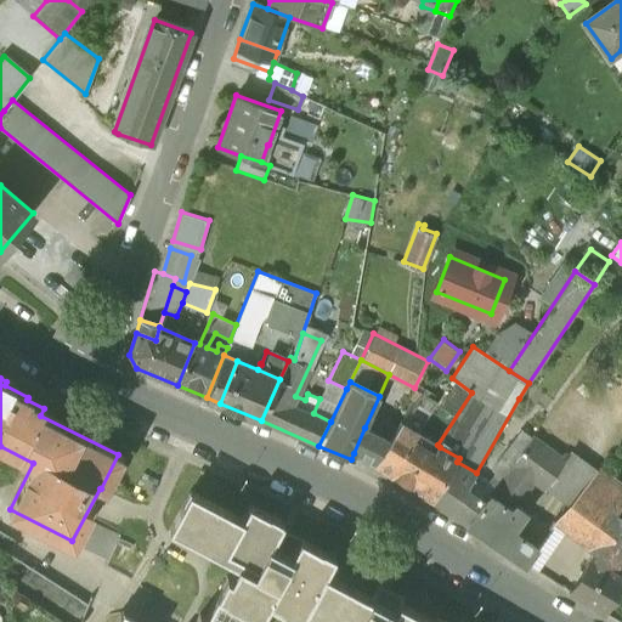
[(411,396),(416,400),(420,393),(416,389),(411,396)]
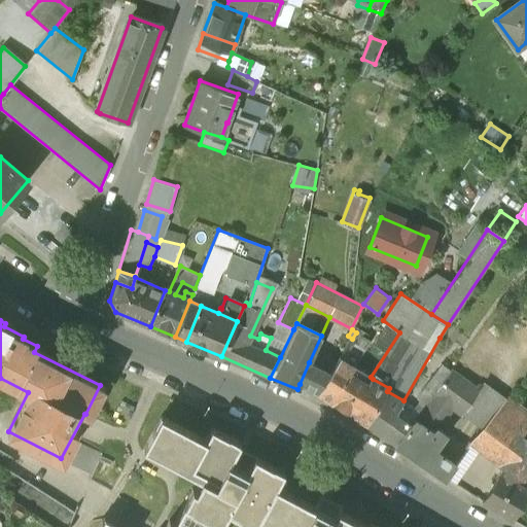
[(324,380),(316,393),(350,414),(373,379),(371,377),(352,365),(369,341),(356,332),(352,339),(324,380)]
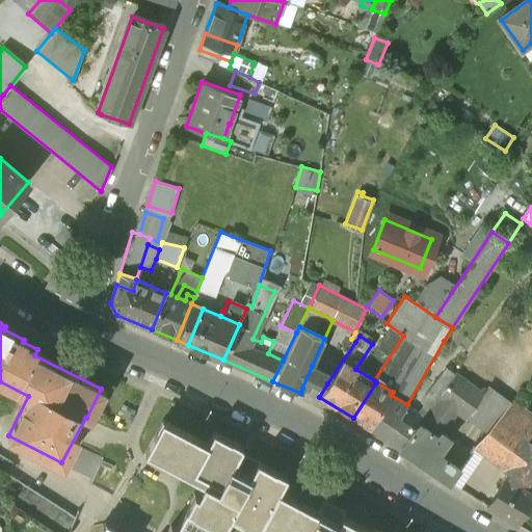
[(312,366),(302,388),(319,397),(327,383),(326,383),(327,382),(325,381),(328,373),(312,366)]
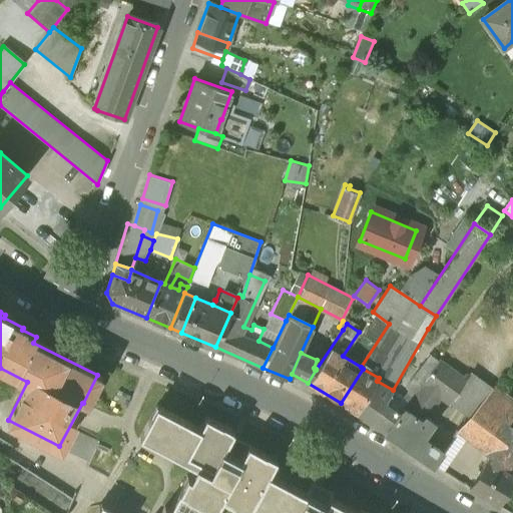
[(462,378),(438,361),(430,371),(422,382),(440,396),(450,403),(469,378),(468,377),(464,375),(462,378)]
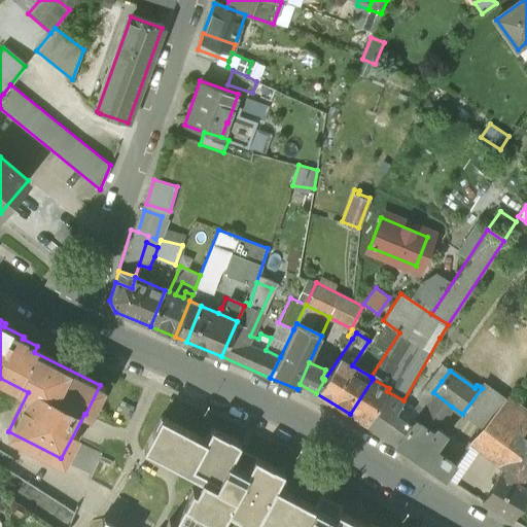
[(433,376),(417,398),(420,400),(413,410),(418,413),(413,420),(414,421),(426,406),(431,399),(429,398),(433,392),(442,381),(433,376)]
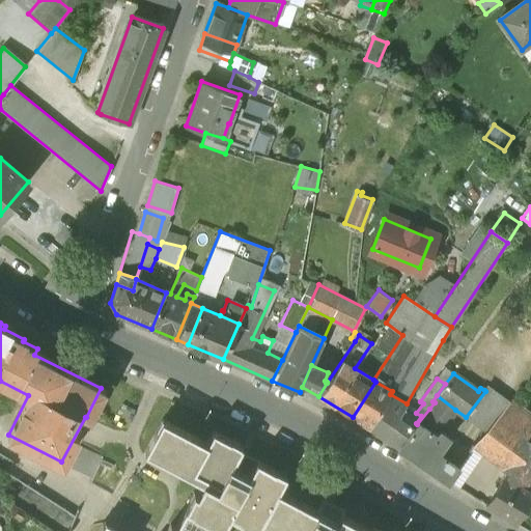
[(375,382),(353,417),(369,427),(390,394),(392,391),(375,382)]
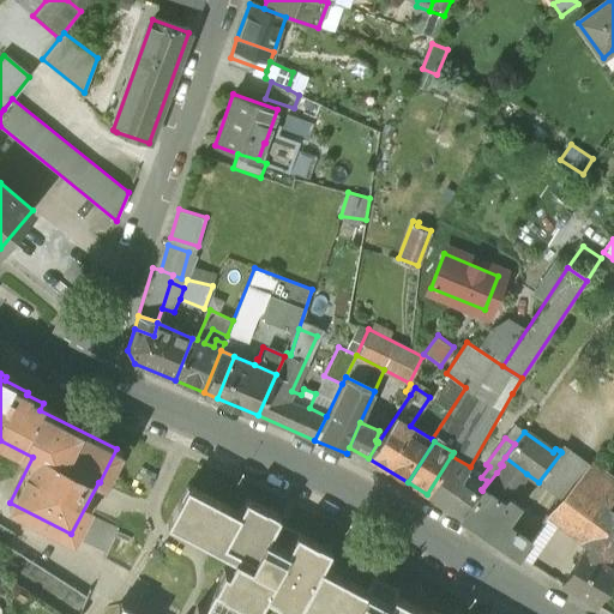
[(564,447),(560,451),(561,452),(539,482),(560,498),(572,483),(587,464),(564,447)]
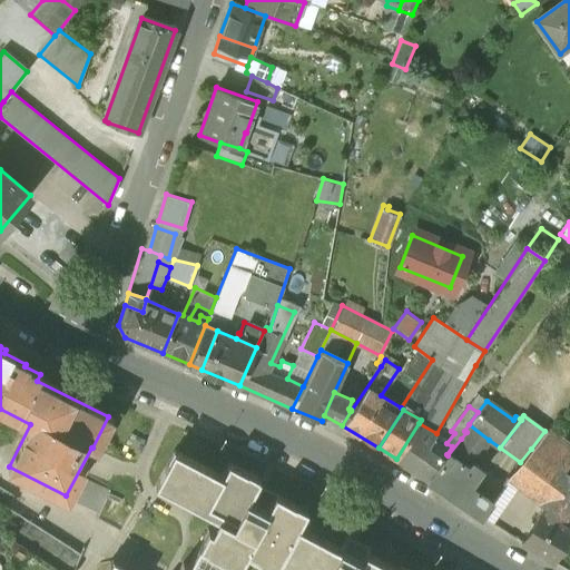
[(419,423),(396,459),(426,480),(443,460),(426,448),(435,434),(436,433),(419,423)]
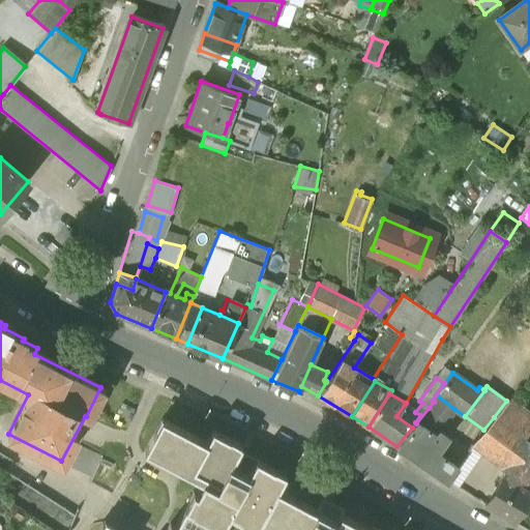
[(429,408),(445,421),(454,409),(436,394),(432,401),(434,402),(429,408)]
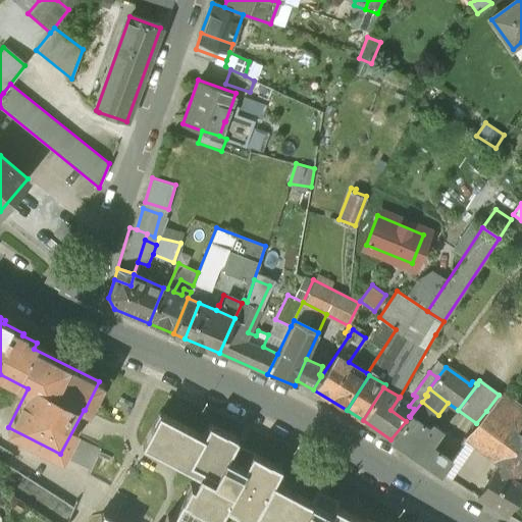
[(409,406),(399,398),(390,410),(406,421),(409,416),(414,409),(409,406)]
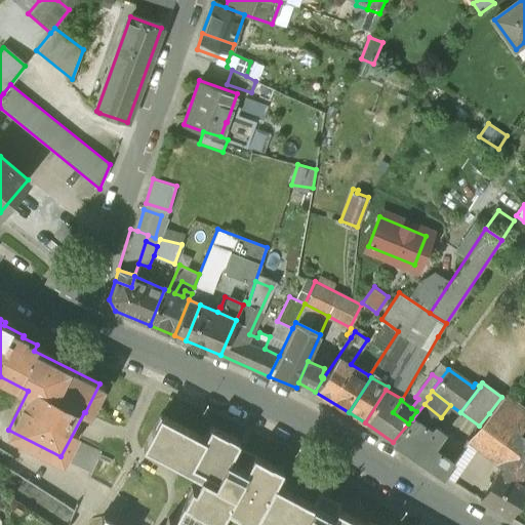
[(425,404),(412,419),(411,418),(408,423),(393,442),(419,461),(430,447),(432,447),(443,432),(435,427),(441,417),(425,404)]
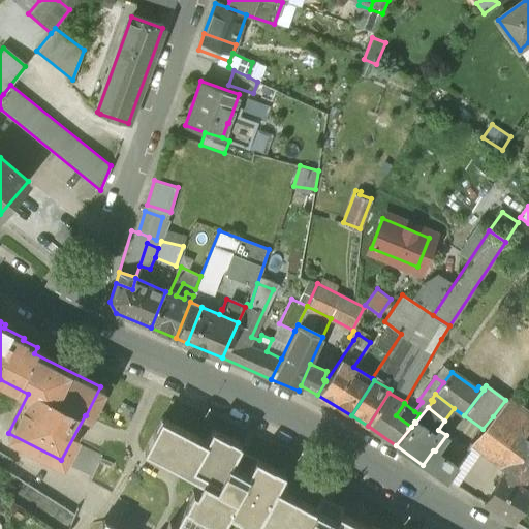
[(519,434),(493,416),(483,429),(474,439),(483,445),(500,459),(502,457),(519,434)]
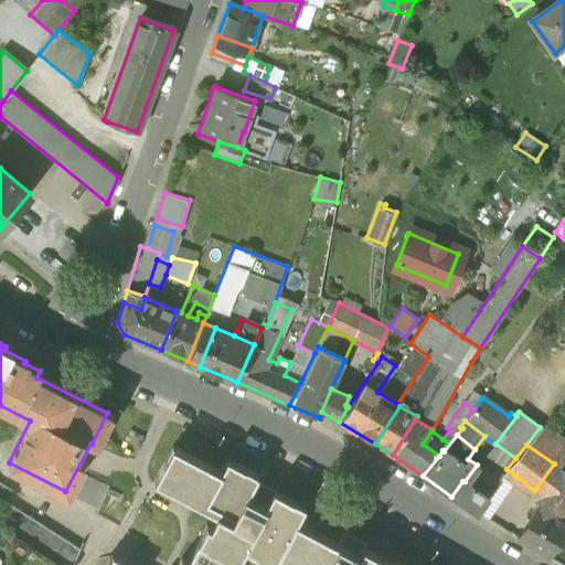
[(337,545),(294,522),(301,509),(289,503),(290,500),(273,490),(264,507),(245,497),(256,476),(226,459),(220,472),(176,448),(169,461),(166,460),(155,480),(188,498),(191,492),(220,508),(210,526),(212,528),(203,544),(236,562),(244,548),(273,564),(272,564),(392,564),(393,564),(365,548),(368,543),(344,531),(337,545)]
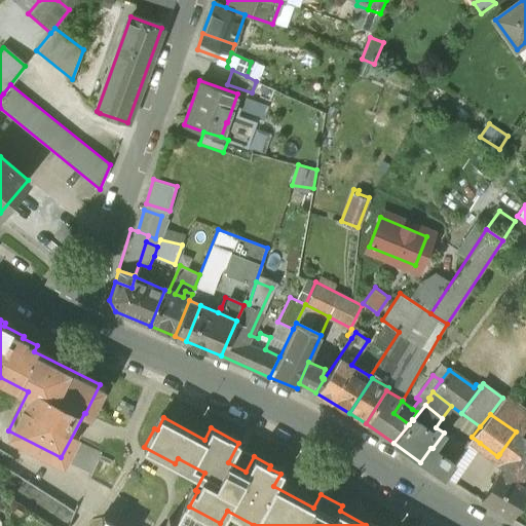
[(525,438),(516,431),(499,454),(502,457),(497,465),(501,468),(499,472),(525,487),(525,438)]
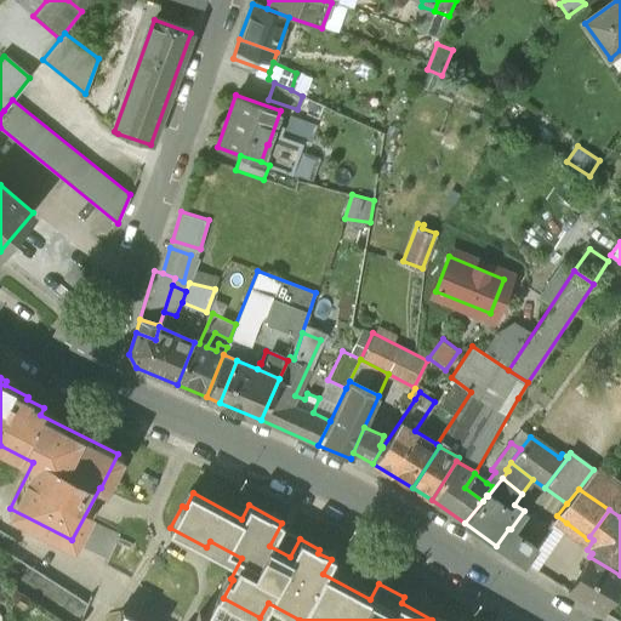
[(567,523),(557,516),(553,520),(552,520),(535,546),(523,563),(535,570),(567,523)]
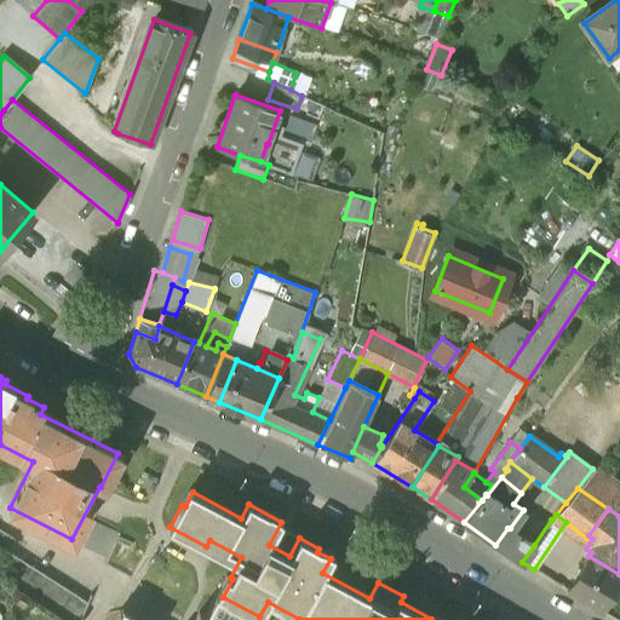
[(119,533),(92,521),(81,546),(107,558),(116,540),(119,533)]
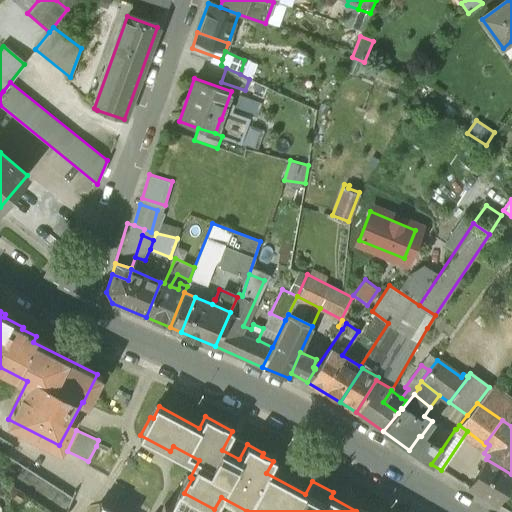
[(431,464),(441,450),(421,436),(419,436),(409,450),(414,454),(431,464)]
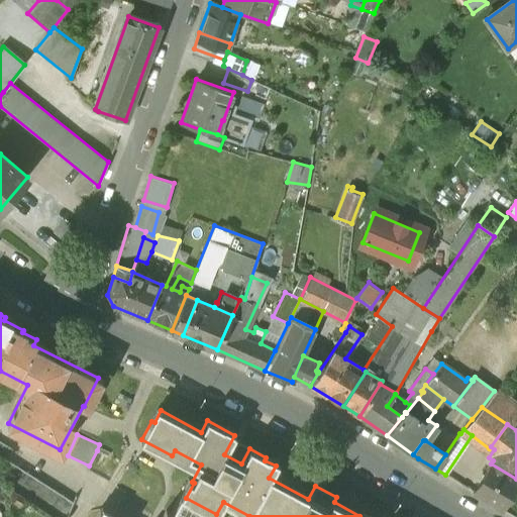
[(12,450),(0,442),(0,455),(6,459),(12,450)]
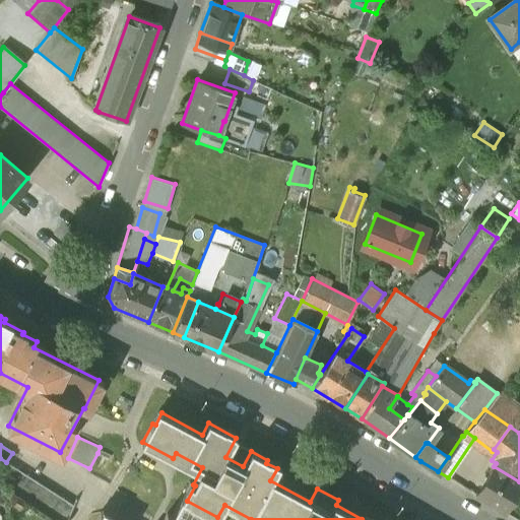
[(110,460),(98,453),(89,468),(88,472),(100,478),(110,460)]
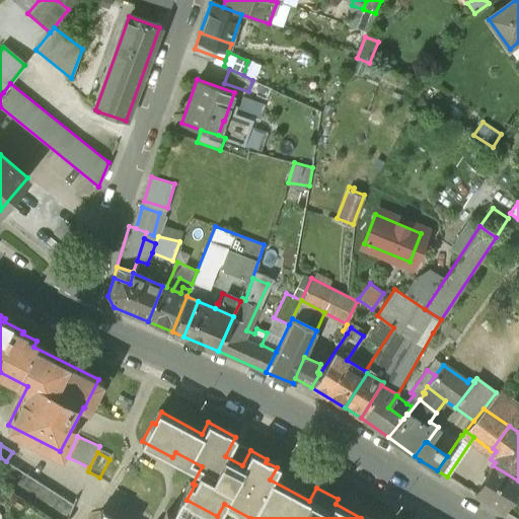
[(66,518),(73,505),(7,462),(0,472),(0,483),(54,518),(66,518)]
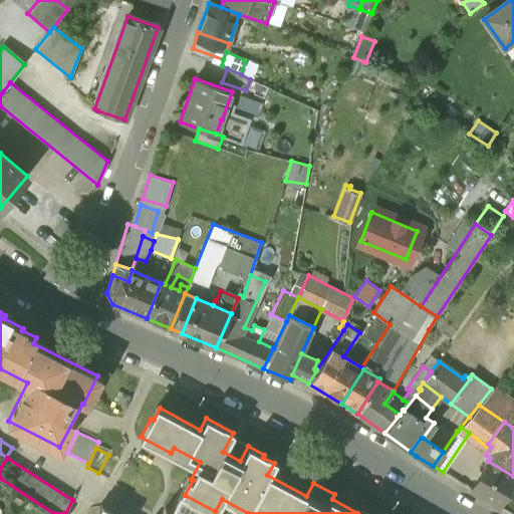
[(488,461),(470,490),(499,508),(513,483),(513,476),(488,461)]
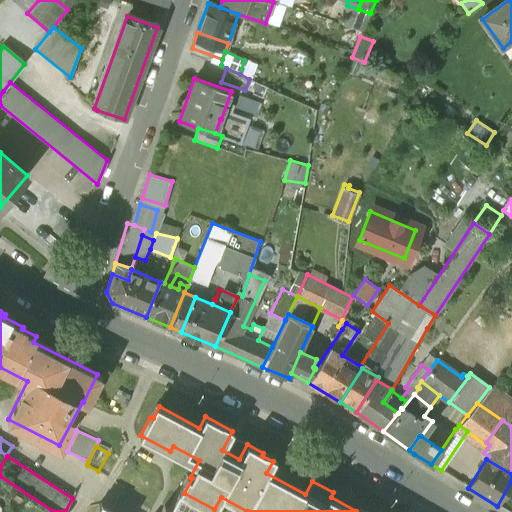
[(184,493),(178,490),(169,508),(164,505),(159,511),(111,511),(99,505),(95,511),(212,511),(214,509),(184,493)]
